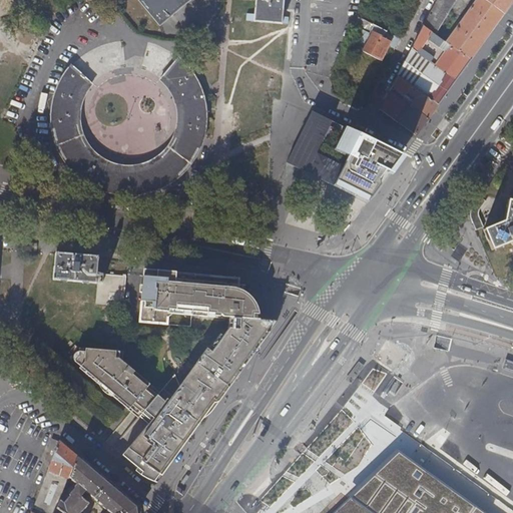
[(138,0),(160,26),(190,0),(138,0)]
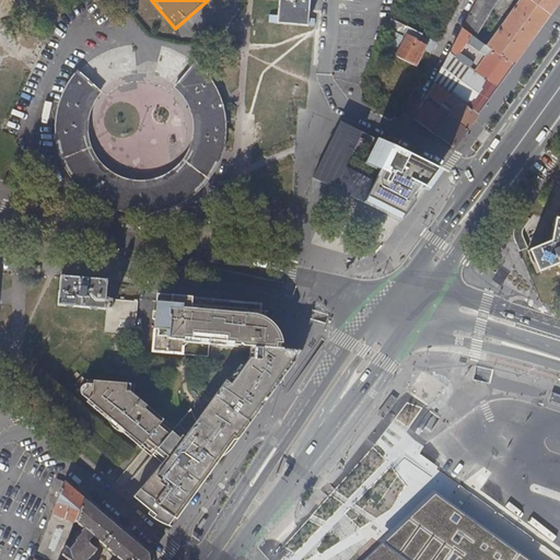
[(269,18),(269,25),(314,30),(315,22),(307,21),(310,0),(279,0),(278,19),(269,18)]
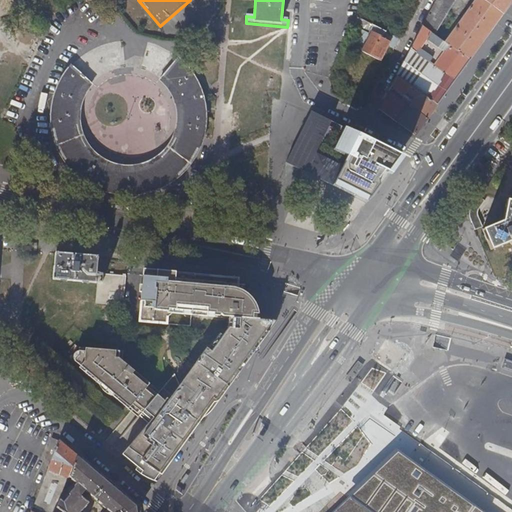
[(435,0),(422,26),(431,33),(432,33),(452,0),(435,0)]
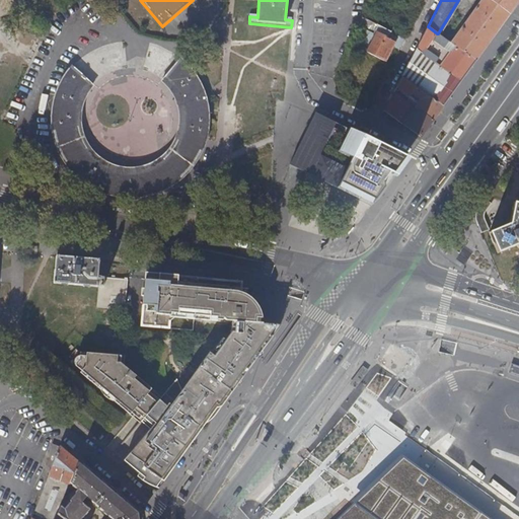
[(476,61),(510,14),(490,0),(482,0),(451,44),(455,47),(476,61)]
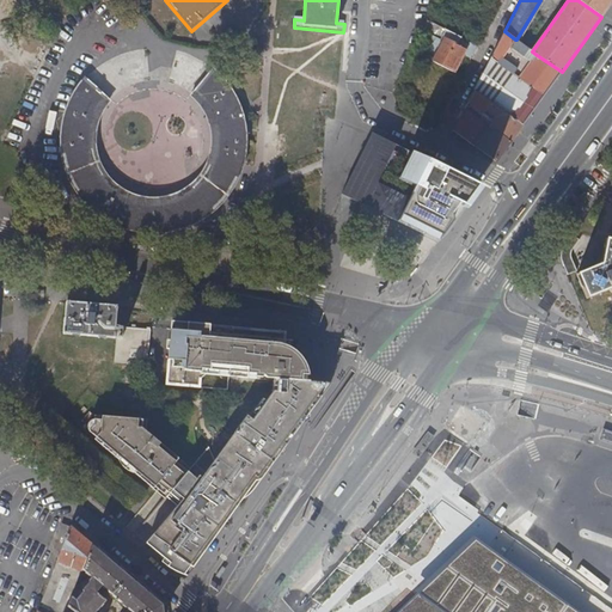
[(611,0),(577,0),(601,17),(611,1),(611,0)]
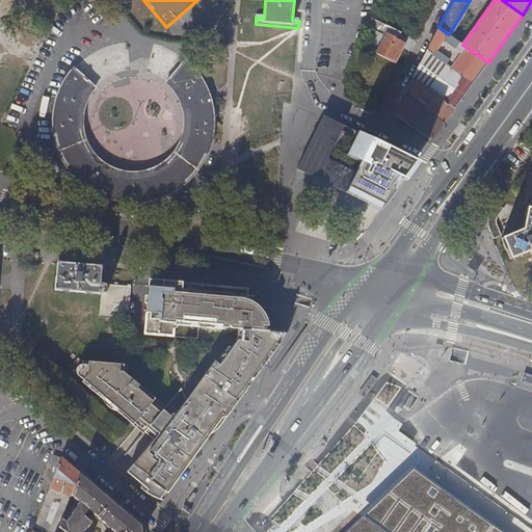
[(370,18),(367,26),(382,34),(387,26),(370,18)]
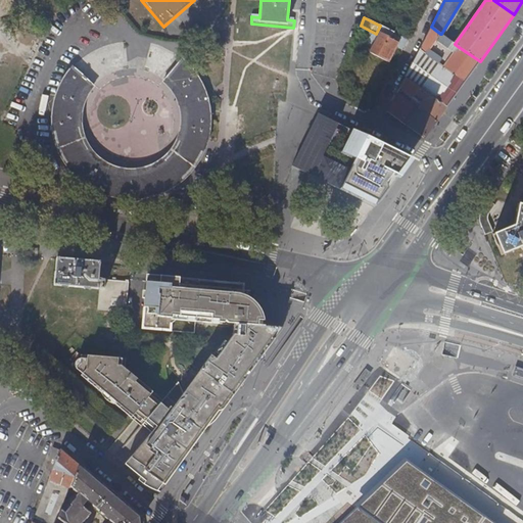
[(380,26),(376,34),(379,35),(380,33),(398,42),(397,43),(403,46),(408,40),(394,33),(380,26)]
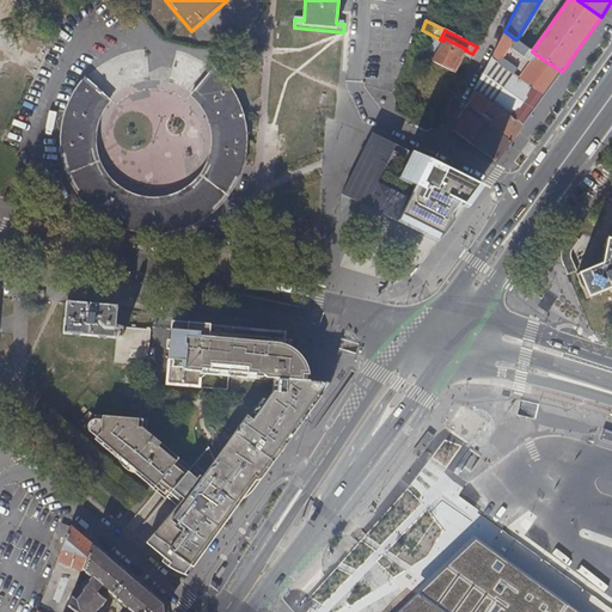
[(515,40),(505,31),(491,57),(497,62),(515,40)]
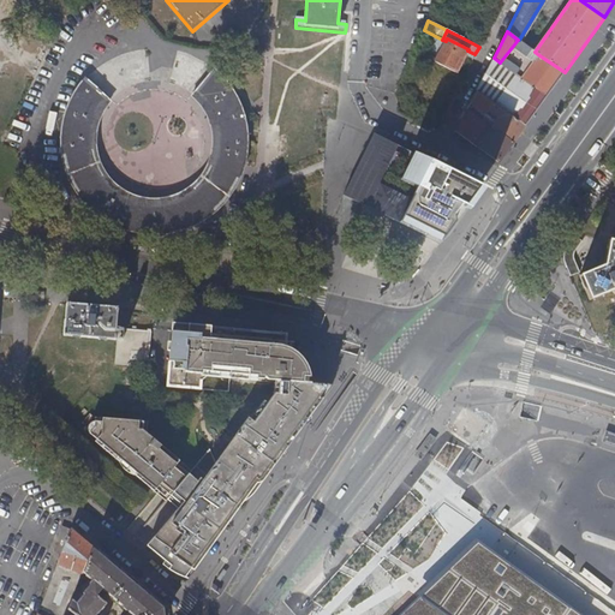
[(446,41),(435,63),(457,73),(467,51),(469,49),(447,39),(446,41)]
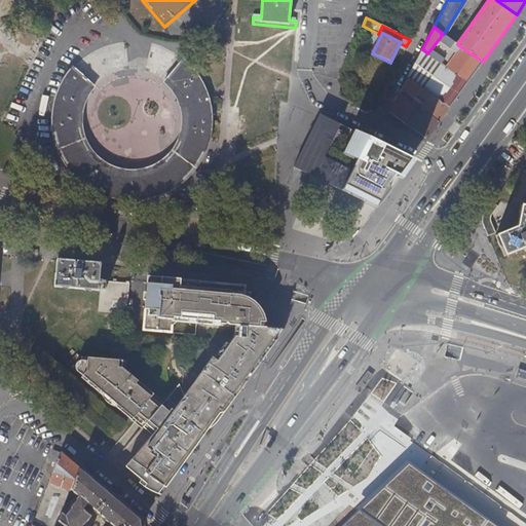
[(444,34),(443,34),(427,53),(446,67),(461,47),(457,44),(444,34)]
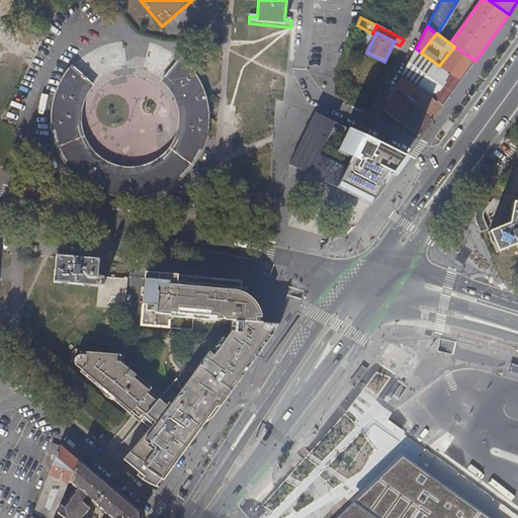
[(454,47),(439,66),(460,81),(476,61),(454,47)]
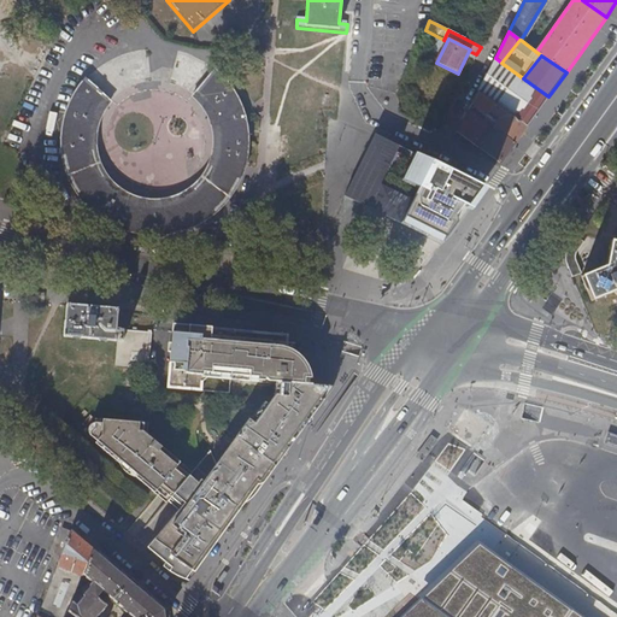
[(501,63),(495,58),(479,92),(527,127),(536,113),(533,111),(538,104),(541,106),(548,97),(523,78),(501,63)]
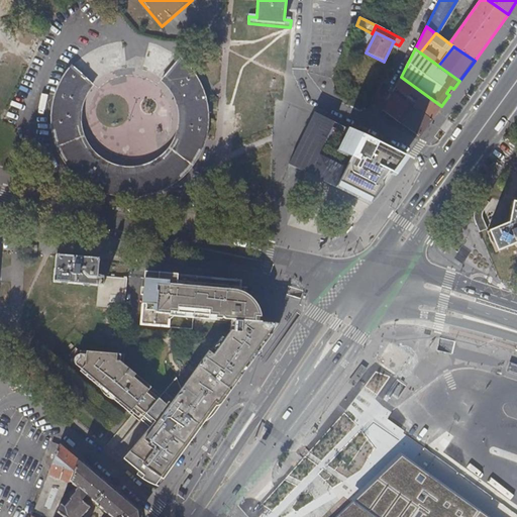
[(125,196),(134,196),(135,196),(146,194),(158,191),(170,186),(178,180),(186,172),(190,168),(197,159),(200,152),(202,146),(206,134),(207,127),(207,121),(207,109),(205,101),(204,94),(199,84),(193,73),(186,65),(179,59),(162,80),(166,83),(170,88),(174,93),(177,99),(180,109),(181,116),(181,121),(180,128),(178,133),(176,139),(172,146),(168,152),(163,157),(158,161),(152,164),(142,168),(136,169),(131,169),(126,169),(120,168),(115,167),(110,165),(105,163),(100,159),(95,154),(90,149),(85,140),(82,132),(80,122),(80,113),(82,104),(86,94),(92,86),(93,84),(74,66),(69,72),(62,82),(57,93),(55,99),(54,105),(53,118),(54,129),(56,139),(58,145),(62,154),(69,167),(73,172),(78,176),(87,183),(96,189),(106,192),(115,195),(125,196)]
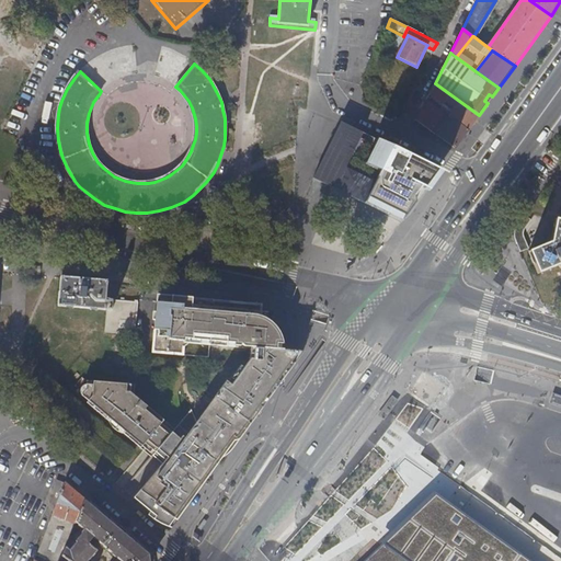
[(479,115),(435,83),(431,92),(430,93),(447,107),(444,113),(448,116),(468,130),(479,115)]
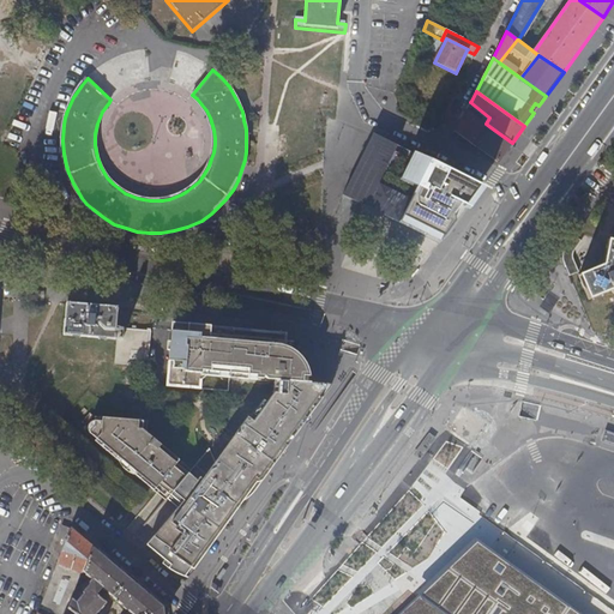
[(486,124),(467,109),(461,120),(456,132),(477,148),(498,162),(512,143),(491,127),(486,124)]
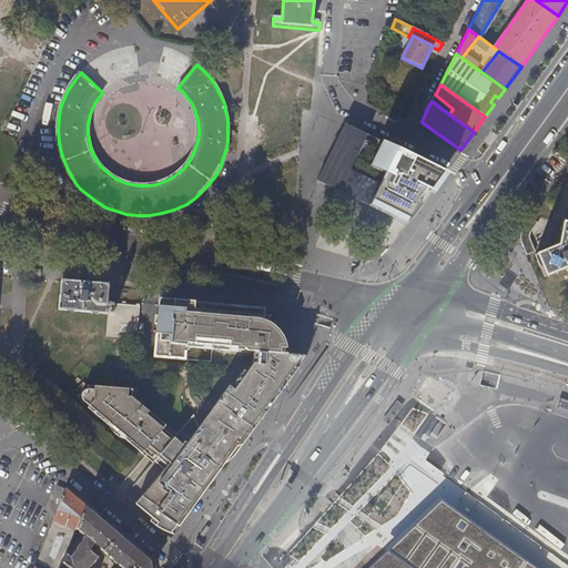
[(344,154),(356,129),(347,124),(345,123),(317,181),(331,188),(361,202),(376,210),(406,225),(409,221),(353,190),(366,163),(344,154)]
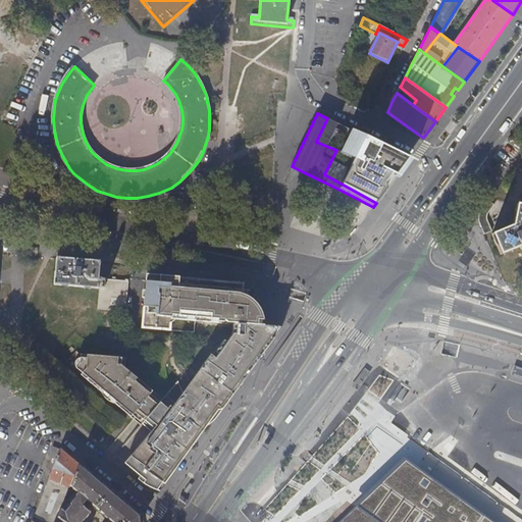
[(408,158),(327,118),(316,142),(336,150),(324,174),(376,203),(408,158)]
